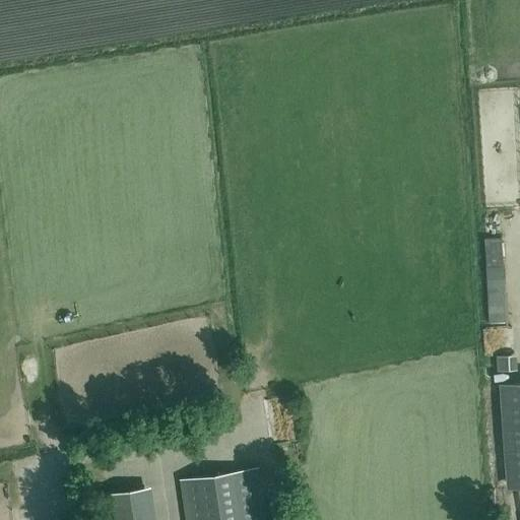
[(482,149),(484,163),(498,160),(496,148),(482,149)]
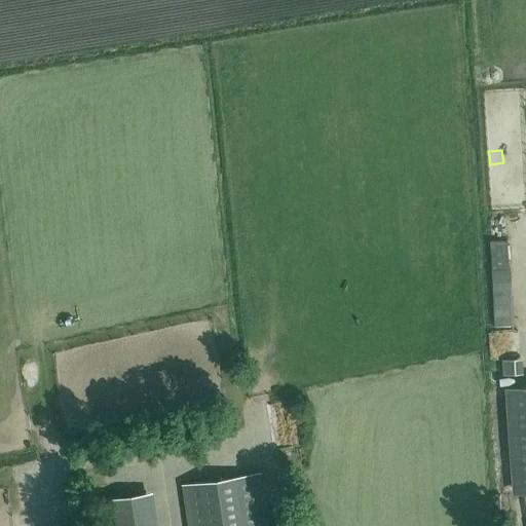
[(523,370),(521,357),(499,361),(502,374),(523,370)]
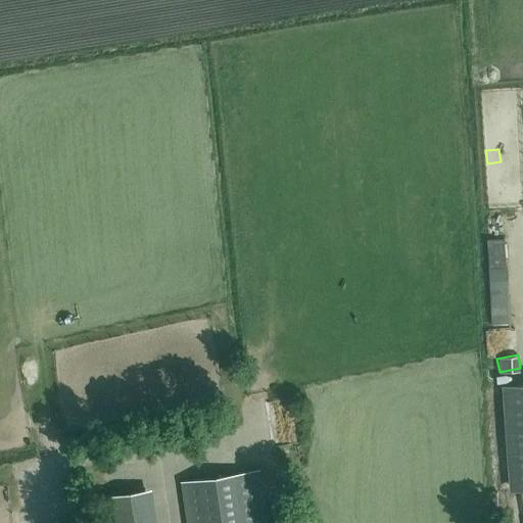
[(522,489),(522,384),(502,386),(510,491),(522,489)]
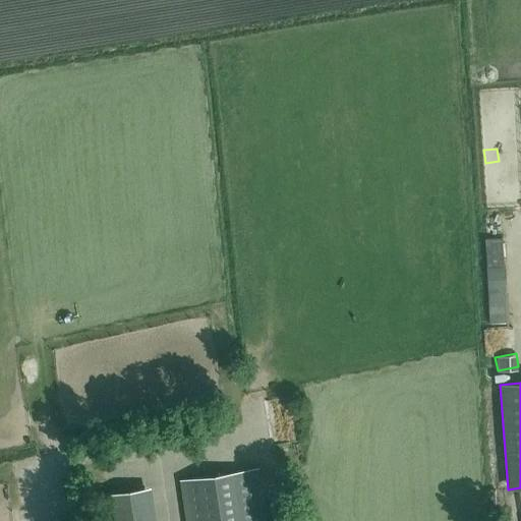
[(266,520),(258,468),(181,480),(186,520),(266,520)]
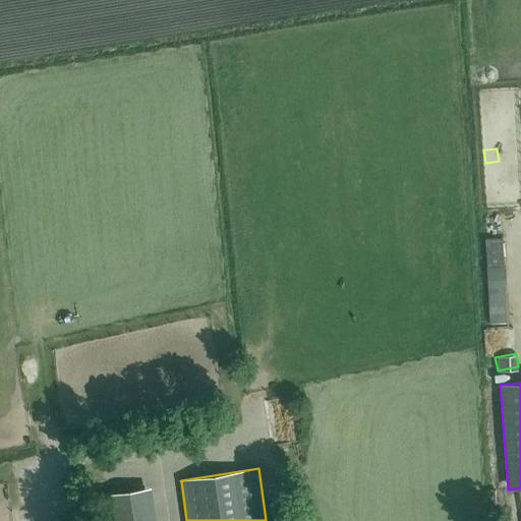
[(157,520),(151,486),(100,495),(104,520),(157,520)]
